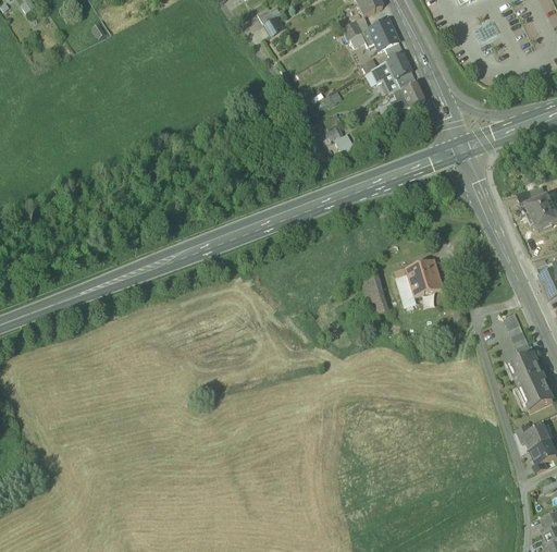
[(24,0),(20,3),(25,12),(35,5),(32,0),(24,0)]
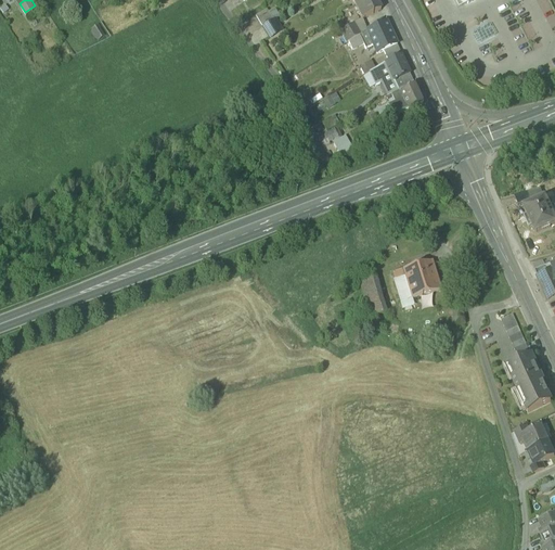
[(381,8),(377,0),(353,0),(361,16),(381,8)]
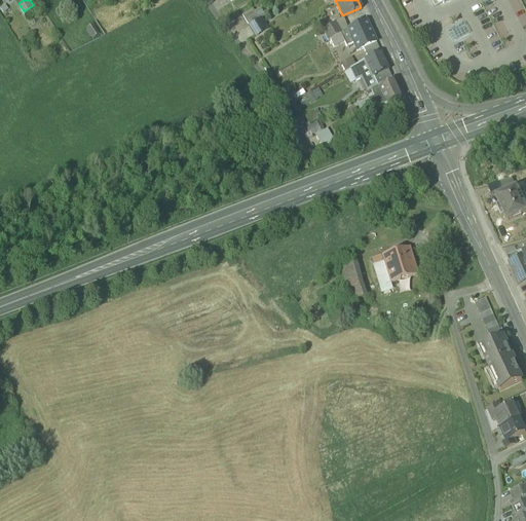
[(260,5),(256,7),(260,15),(264,12),(260,5)]
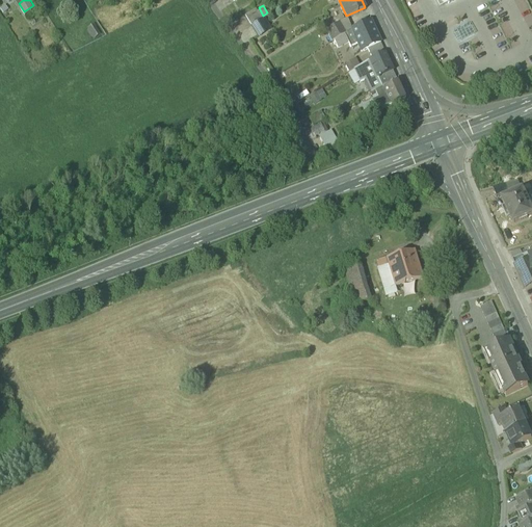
[(246,12),(251,23),(263,16),(259,7),(258,6),(246,12)]
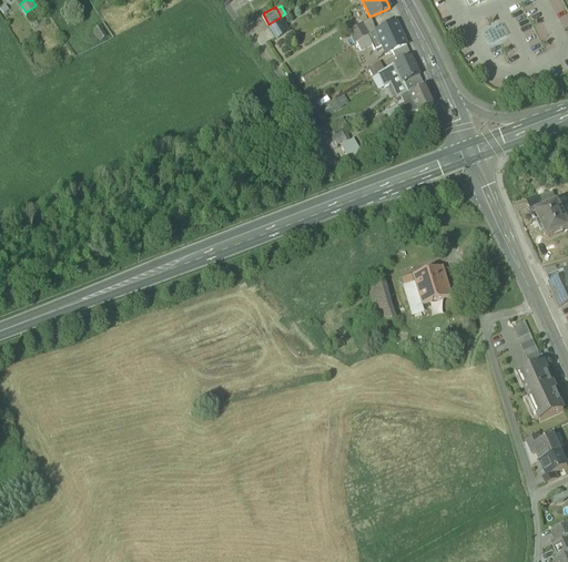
[(375,26),(388,22),(387,16),(379,18),(378,14),(373,16),(375,26)]
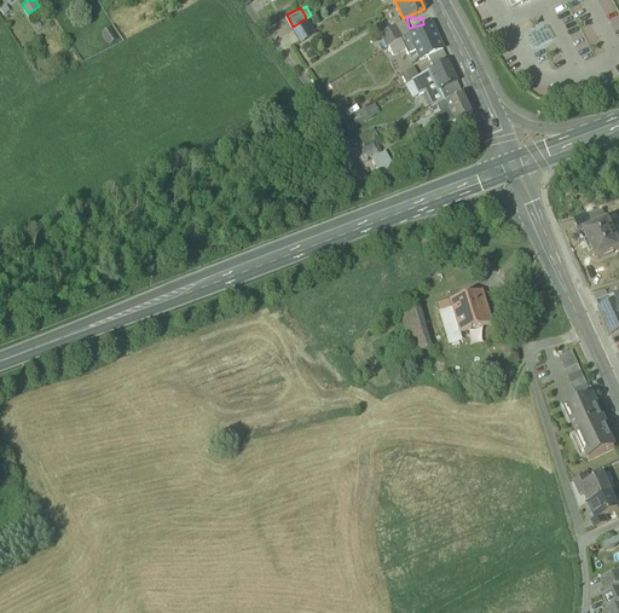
[(293,27),(300,39),(313,32),(313,30),(306,18),(293,27)]
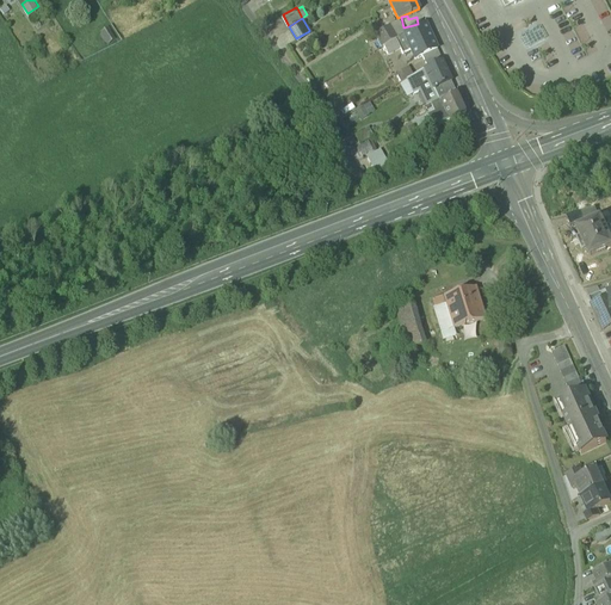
[(394,37),(403,31),(396,19),(374,32),(381,45),(386,42),(394,37)]
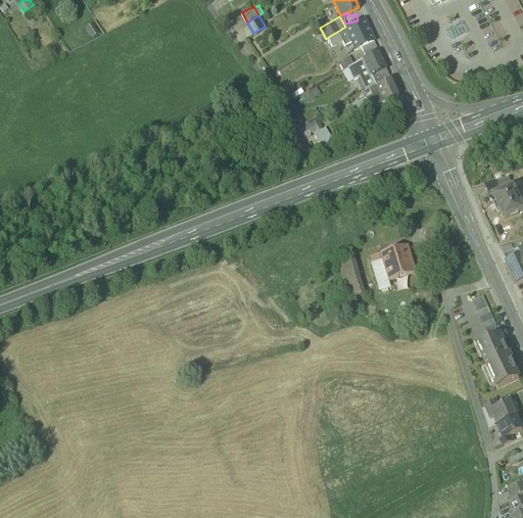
[(364,18),(346,28),(349,35),(352,41),(355,48),(361,45),(374,40),(364,18)]
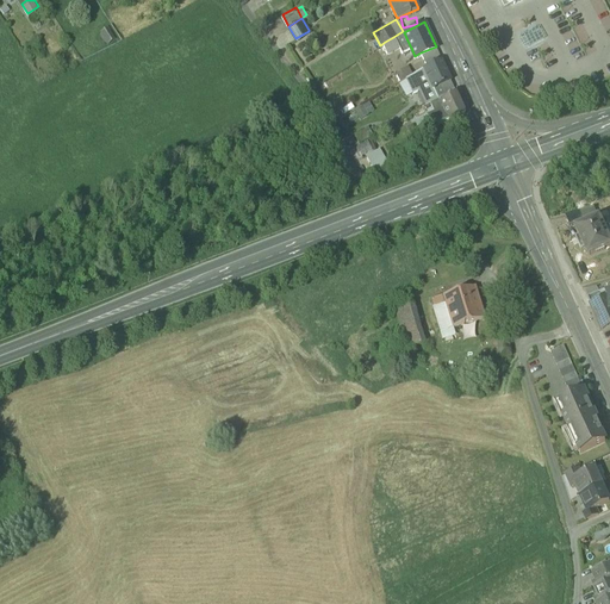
[(116,35),(107,23),(100,29),(107,41),(116,35)]
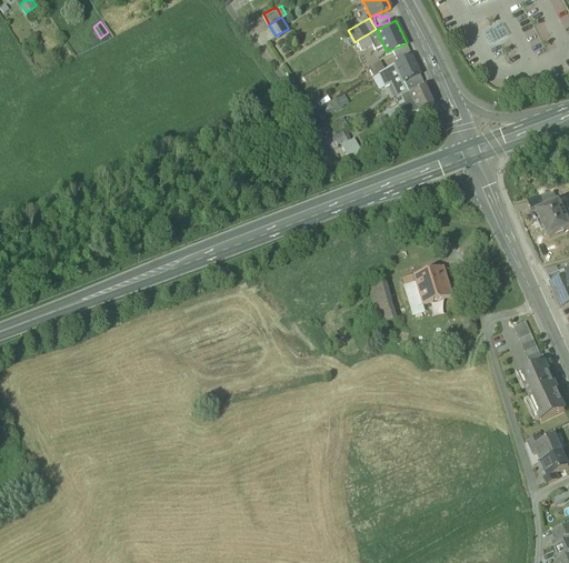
[(295,23),(288,28),(288,29),(276,36),(285,49),(303,38),(295,23)]
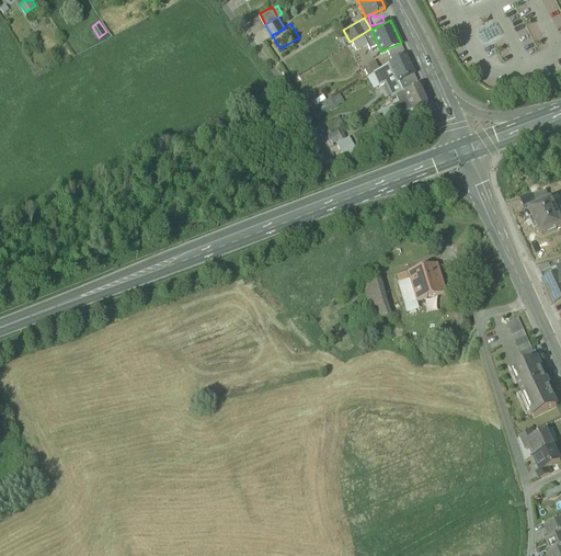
[(370,29),(362,34),(367,43),(370,47),(378,44),(375,37),(371,30),(371,29),(370,29)]
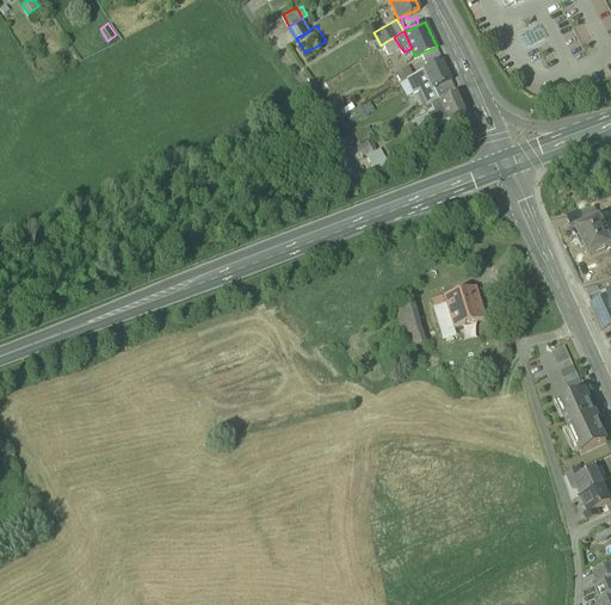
[(392,51),(400,47),(394,37),(386,42),(392,51)]
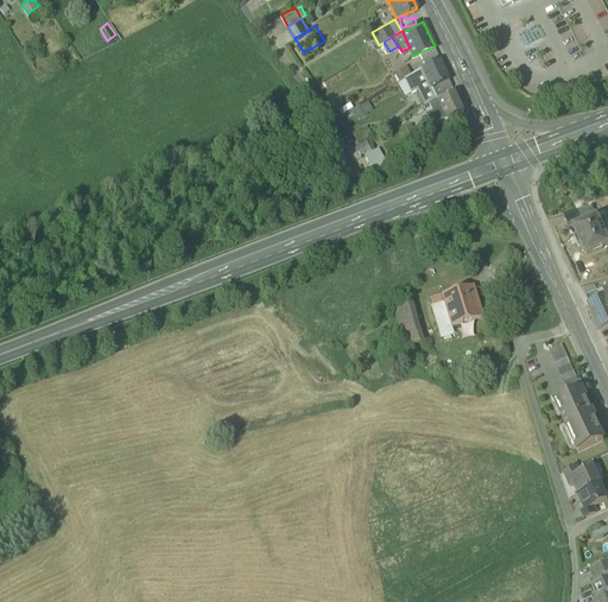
[(419,52),(425,64),(438,56),(435,46),(419,52)]
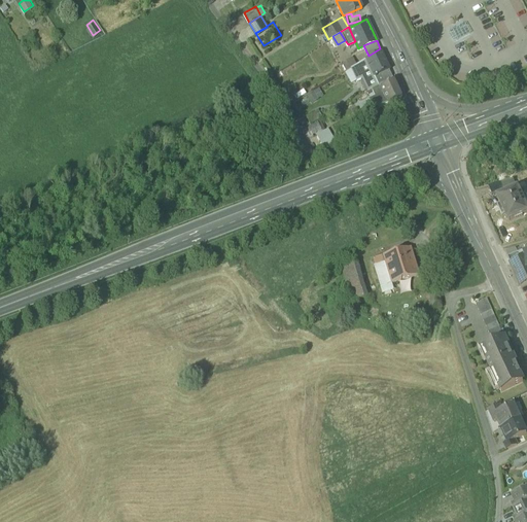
[(367,89),(371,88),(392,75),(389,68),(381,50),(365,58),(356,63),(350,66),(356,78),(361,76),(367,89)]
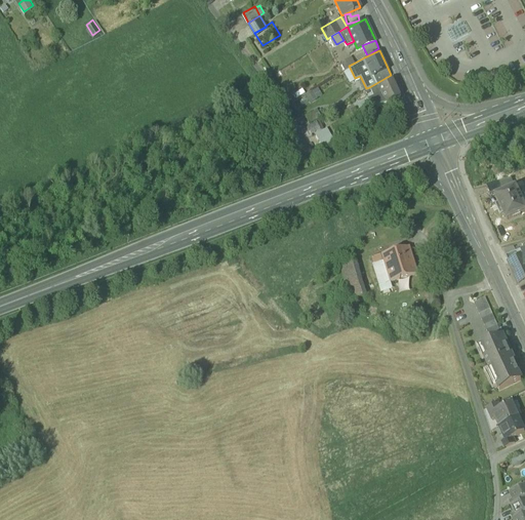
[(339,62),(344,69),(349,66),(355,63),(351,55),(339,62)]
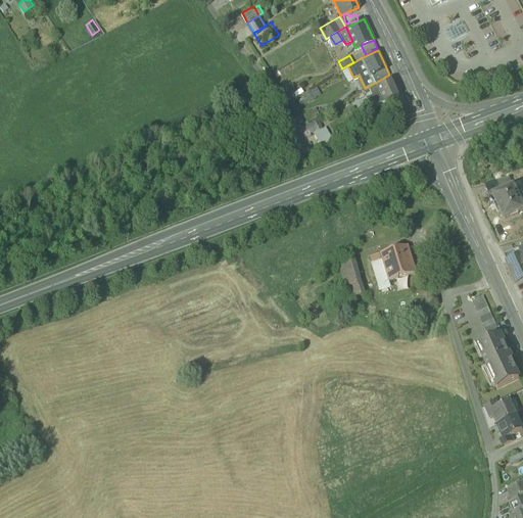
[(353,78),(347,65),(342,68),(341,69),(348,82),(353,78)]
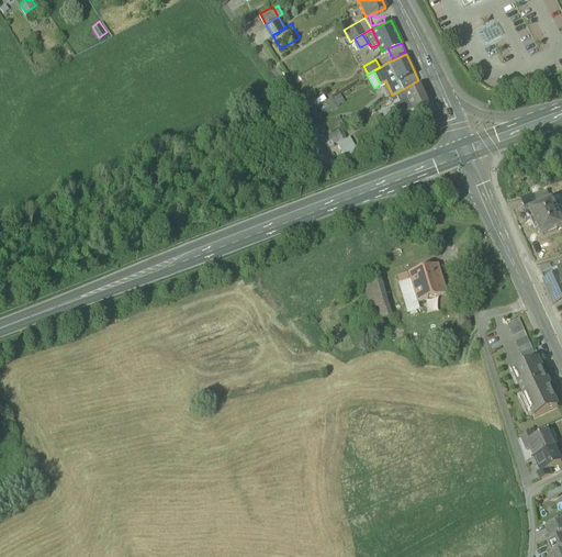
[(418,80),(395,93),(400,101),(393,104),(397,115),(428,101),(418,80)]
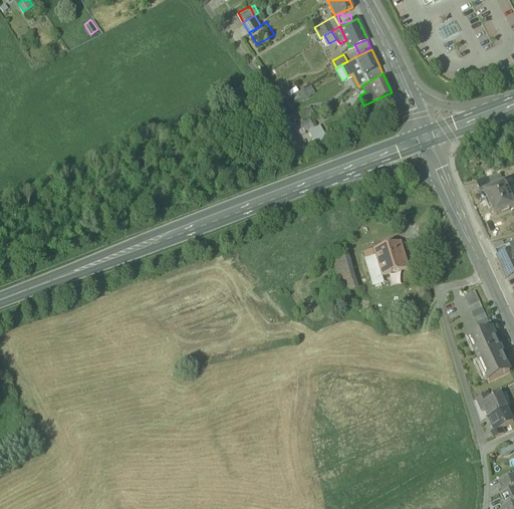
[(310,83),(305,86),(310,94),(315,91),(310,83)]
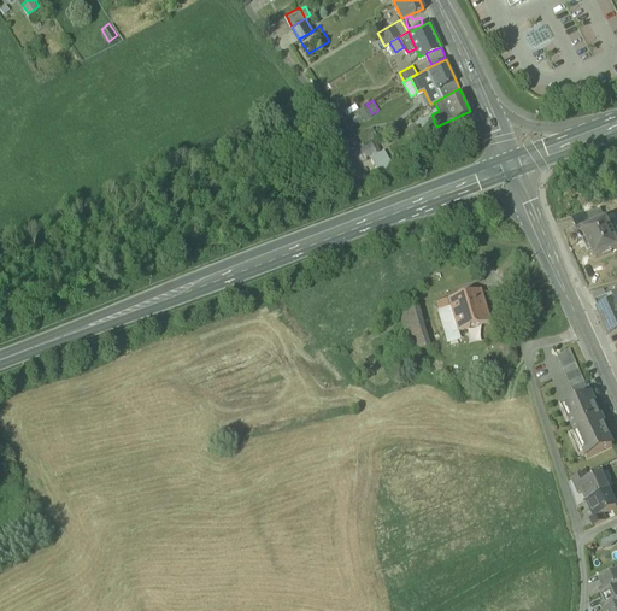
[(363,118),(372,113),(366,104),(358,110),(363,118)]
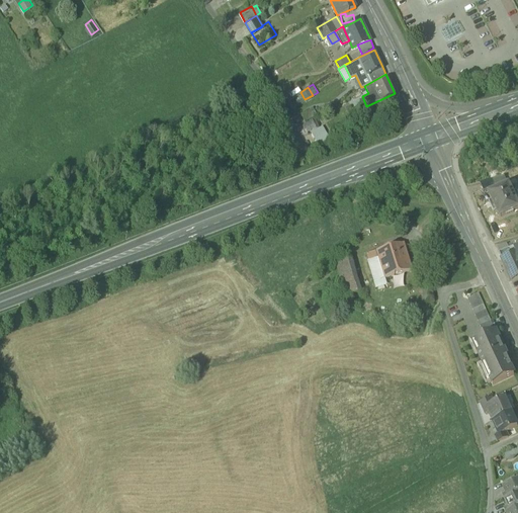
[(300,112),(305,119),(317,113),(312,105),(300,112)]
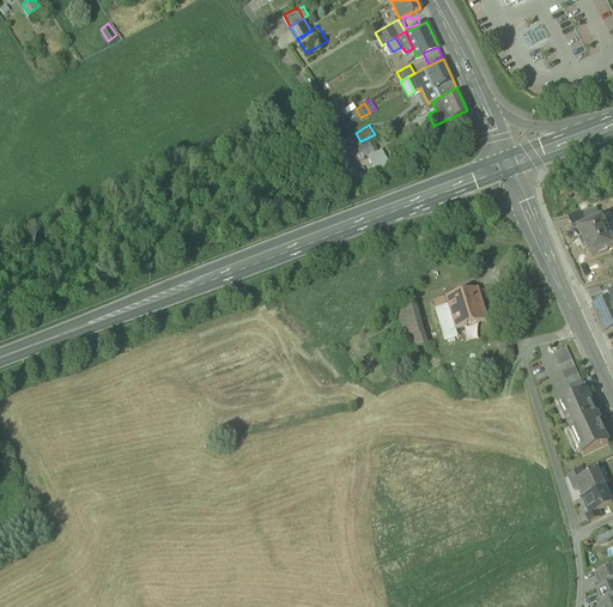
[(369,139),(358,145),(363,153),(374,147),(369,139)]
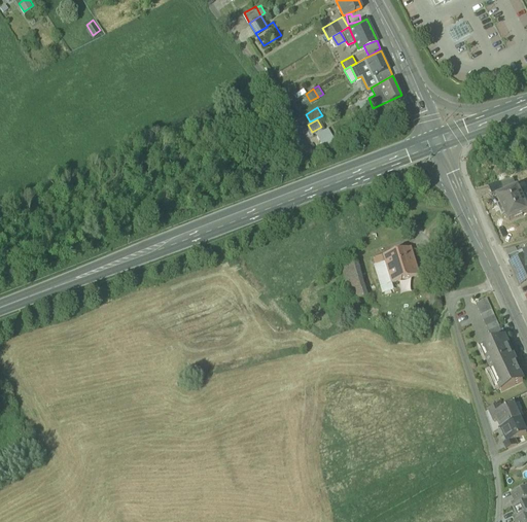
[(316,133),(323,146),(335,139),(327,127),(316,133)]
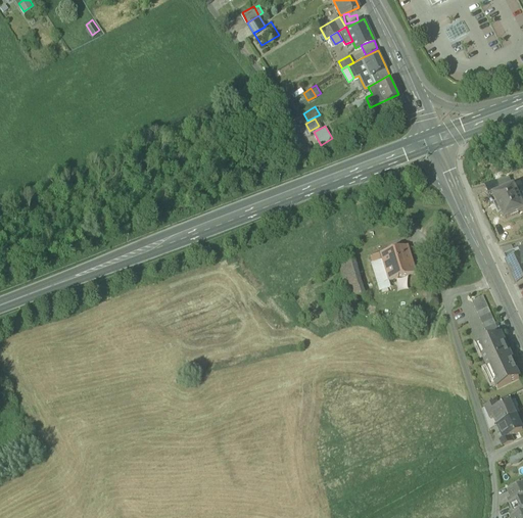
[(484,182),(488,190),(500,184),(497,178),(484,182)]
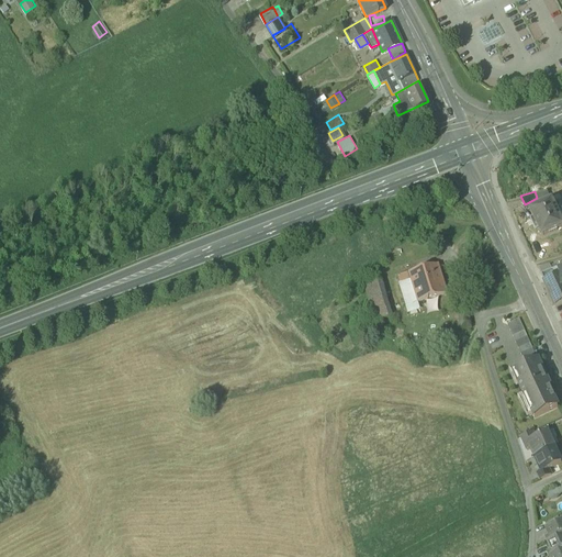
[(539,226),(542,233),(549,230),(550,231),(558,227),(558,226),(561,224),(561,212),(559,213),(552,198),(544,202),(544,201),(539,204),(531,208),(535,214),(539,226)]
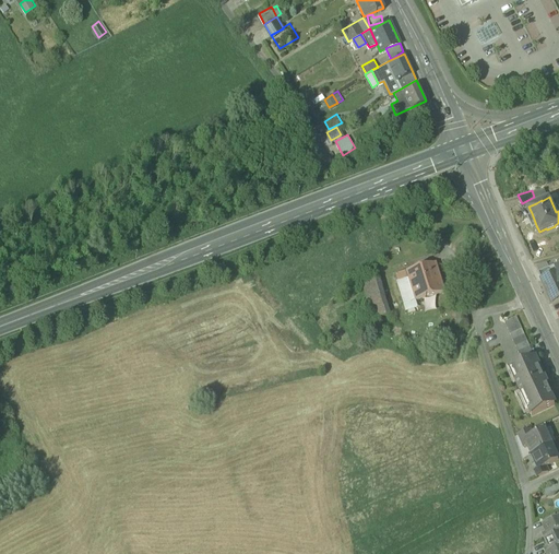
[(533,227),(536,225),(532,213),(527,215),(533,227)]
